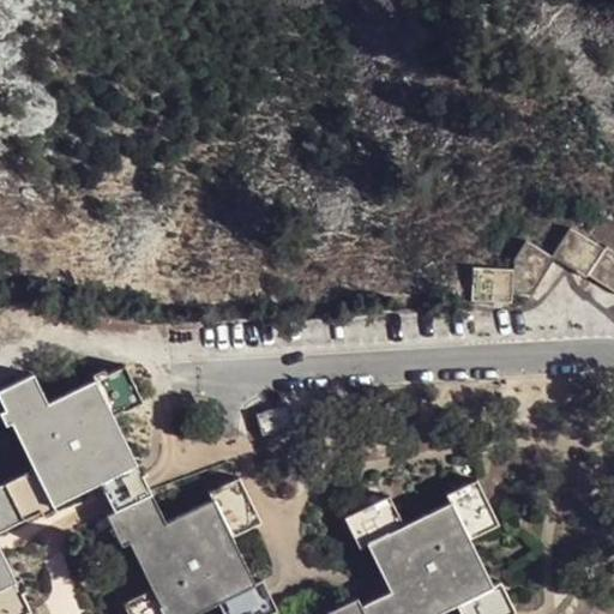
[(567,226),(551,253),(524,236),(516,256),(515,270),(473,269),(471,301),(515,302),(515,293),(528,293),(554,256),(587,277),(588,275),(613,290),(613,251),(606,245),(605,248),(567,226)]
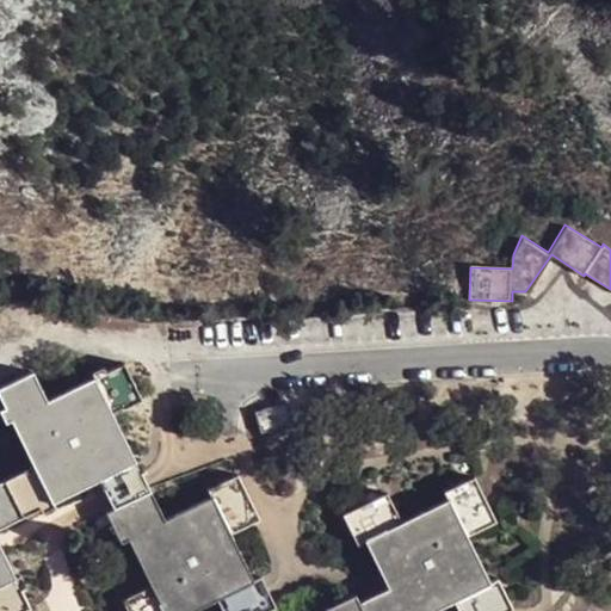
[(105,371),(102,365),(92,371),(94,376),(47,400),(34,372),(0,388),(0,395),(6,407),(13,405),(18,414),(11,418),(35,464),(4,481),(22,517),(41,507),(38,501),(49,495),(53,503),(102,479),(111,474),(115,482),(105,487),(110,495),(116,507),(150,489),(146,480),(141,469),(134,473),(129,464),(136,461),(112,412),(107,402),(117,397),(122,407),(141,397),(123,362),(105,371)]
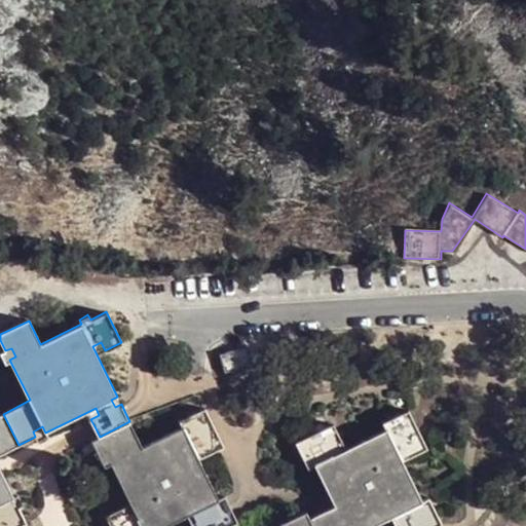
[(97,354),(105,350),(101,342),(92,346),(97,354)]
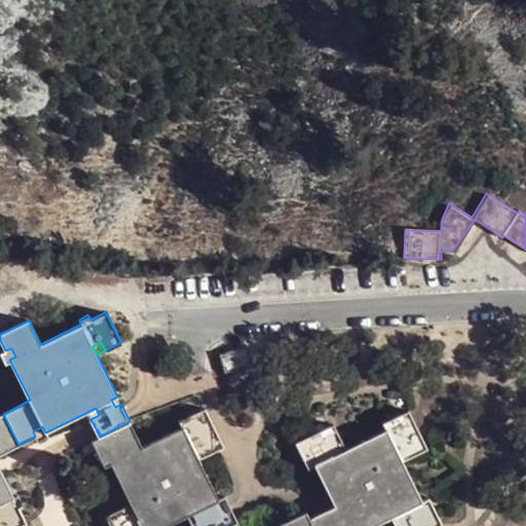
[(246,347),(220,354),(224,371),(251,365),(246,347)]
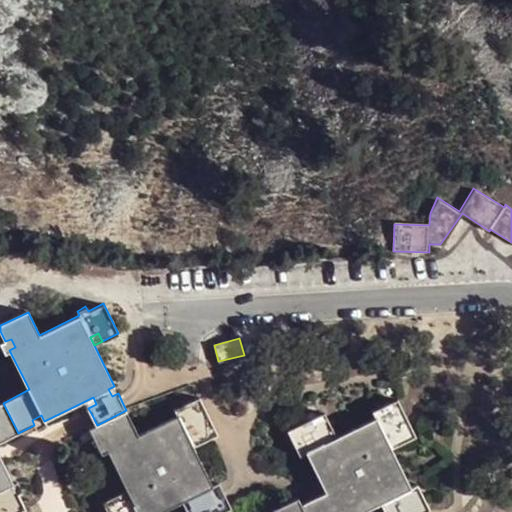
[(5,341),(0,343),(0,345),(4,353),(9,350),(15,347),(11,339),(5,341)]
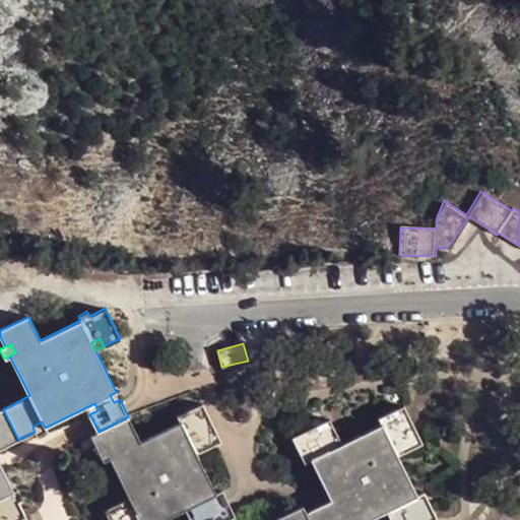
[(120,390),(116,392),(110,395),(114,402),(120,399),(124,397),(120,390)]
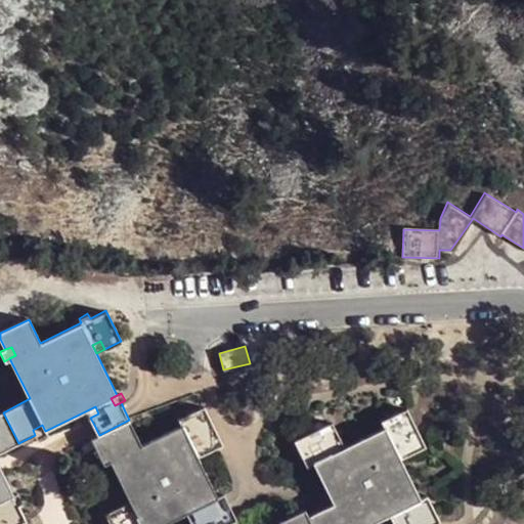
[(87,410),(90,418),(98,413),(95,406),(87,410)]
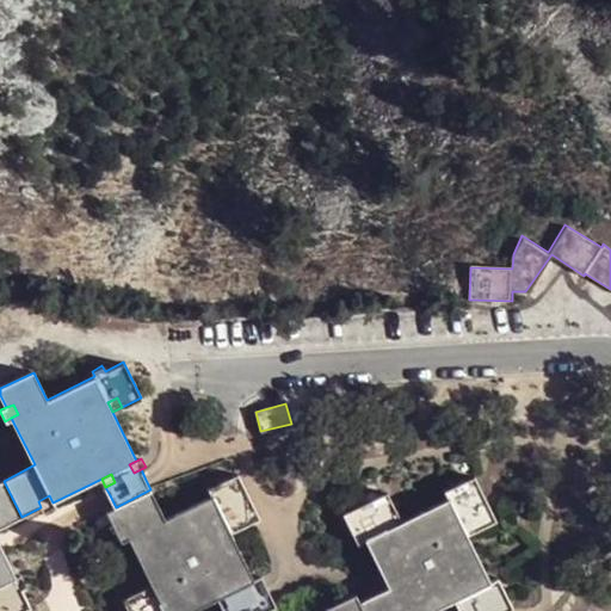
[(232,605),(234,610),(264,610),(267,610),(276,605),(270,592),(261,574),(252,579),(230,534),(241,528),(236,519),(255,510),(238,474),(209,489),(211,497),(165,519),(150,489),(116,507),(124,525),(115,530),(121,542),(129,538),(150,585),(122,599),(128,610),(186,610),(215,597),(222,610),(232,605)]
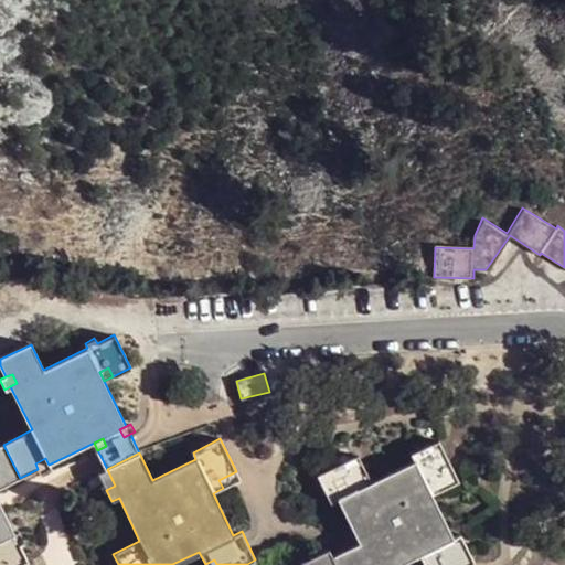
[(340,552),(332,555),(336,564),(397,564),(418,555),(423,564),(425,564),(434,561),(435,564),(465,564),(473,561),(460,534),(452,539),(432,496),(443,490),(438,481),(456,473),(439,440),(411,454),(414,460),(373,481),(360,455),(327,471),(334,487),(324,491),(331,502),(338,499),(359,543),(340,552)]
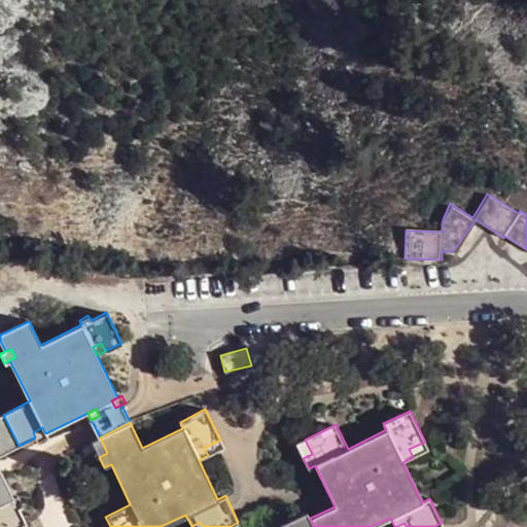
[(0,526),(19,526),(28,523),(20,506),(24,504),(19,496),(14,498),(0,466),(0,444),(4,453),(19,446),(3,415),(0,415),(0,526)]
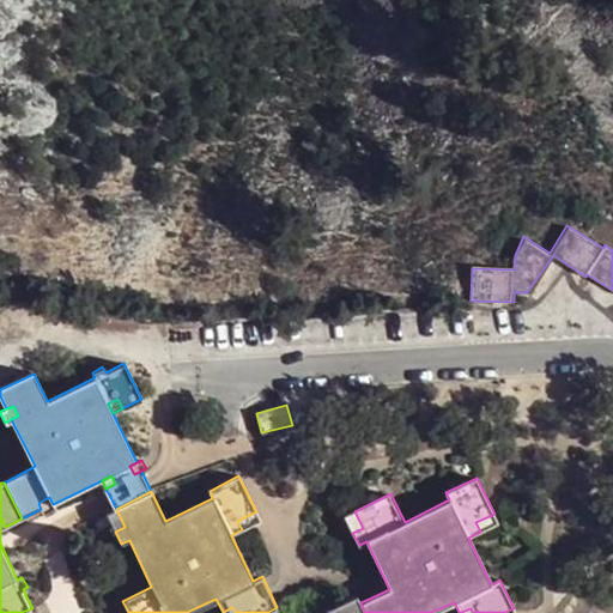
[(55,509),(53,504),(49,497),(38,503),(41,509),(44,515),(55,509)]
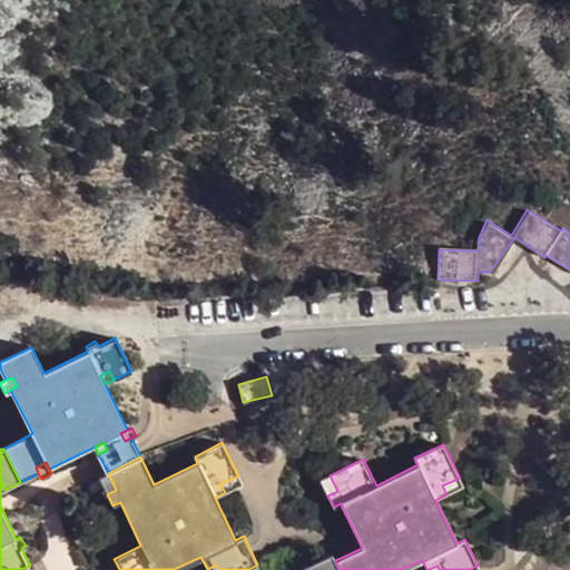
[(116,490),(108,473),(99,478),(107,494),(116,490)]
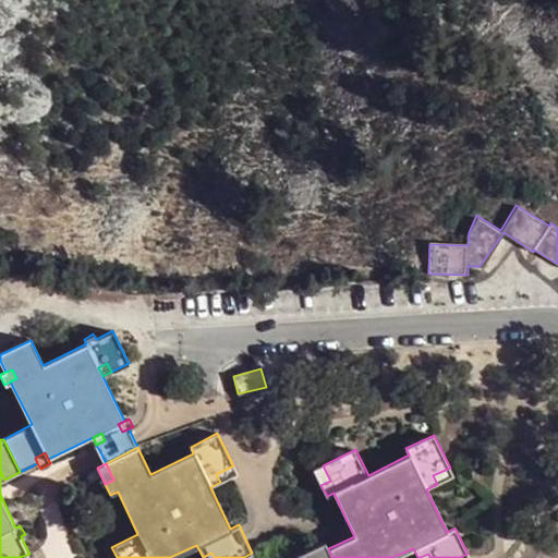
[(237,473),(233,465),(216,474),(220,482),(237,473)]
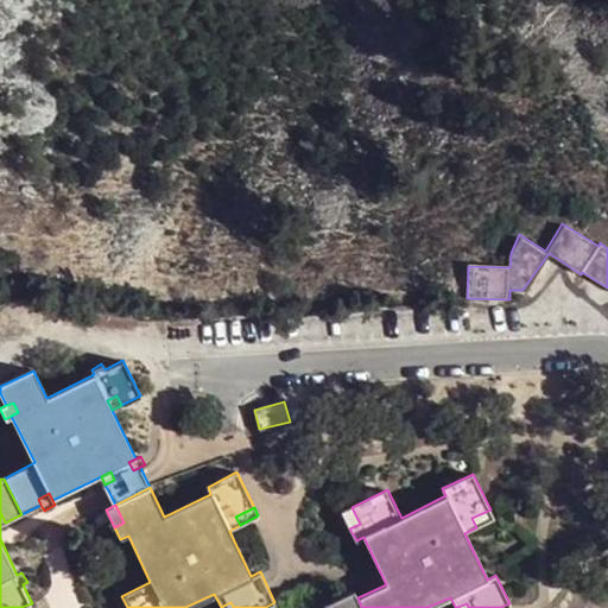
[(342,512),(349,529),(360,524),(352,507),(342,512)]
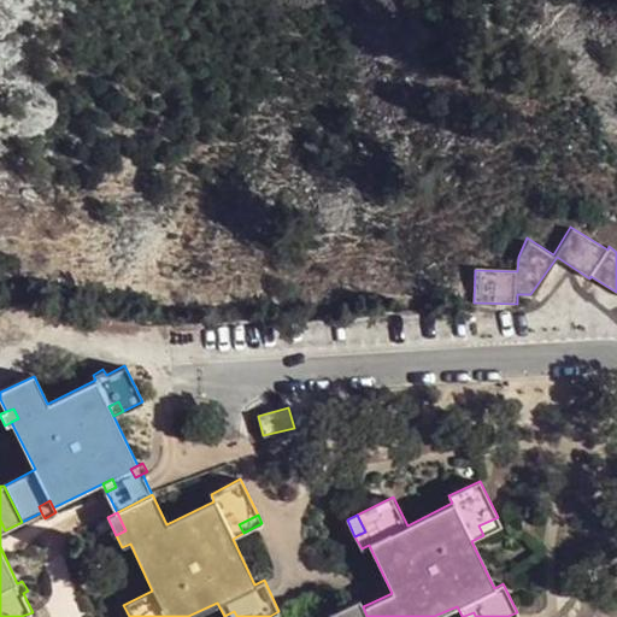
[(501,527),(498,517),(479,526),(483,535),(501,527)]
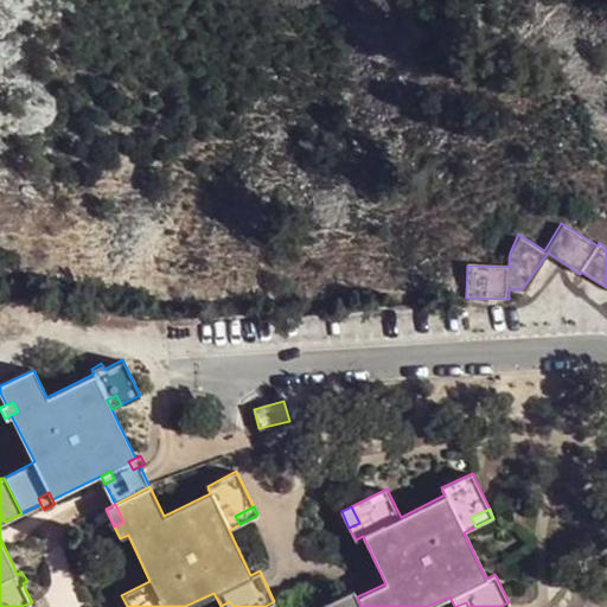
[(360,606),(357,596),(352,590),(323,605),(324,606),(266,606),(262,606),(360,606)]
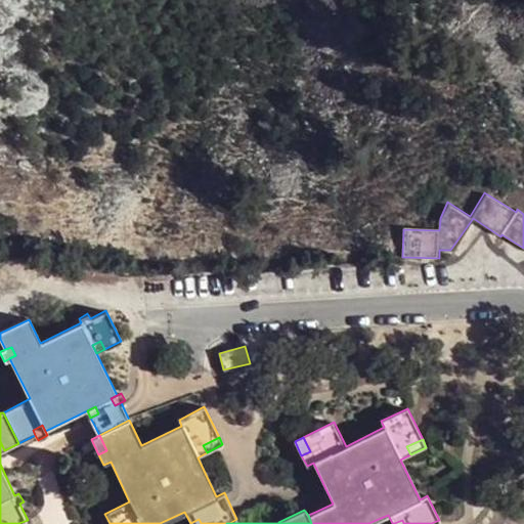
All buildings are outlined.
